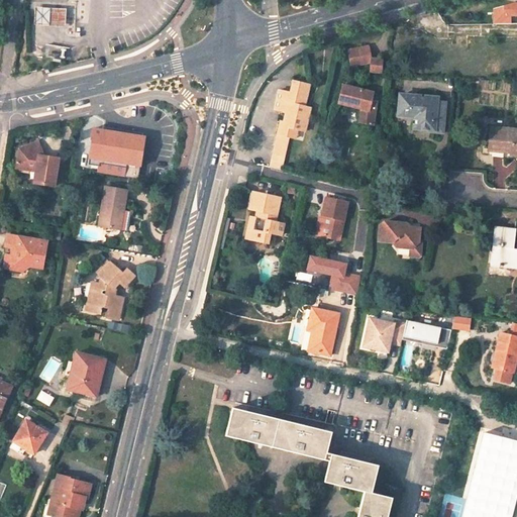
[(516,2),(514,2),(494,8),(494,22),(510,22),(510,14),(516,14),(516,2)]
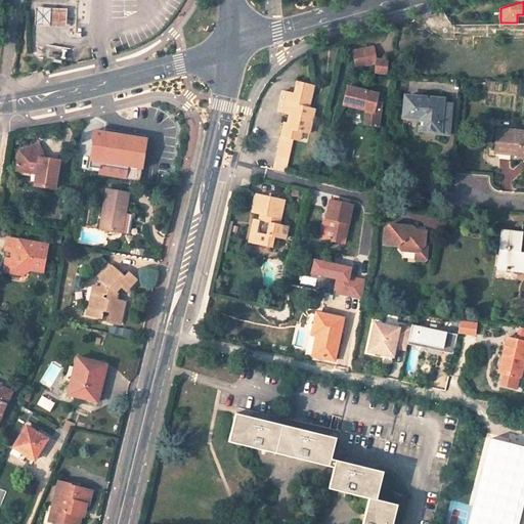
[(51,8),(36,7),(35,24),(50,25),(66,26),(67,9),(51,8)]
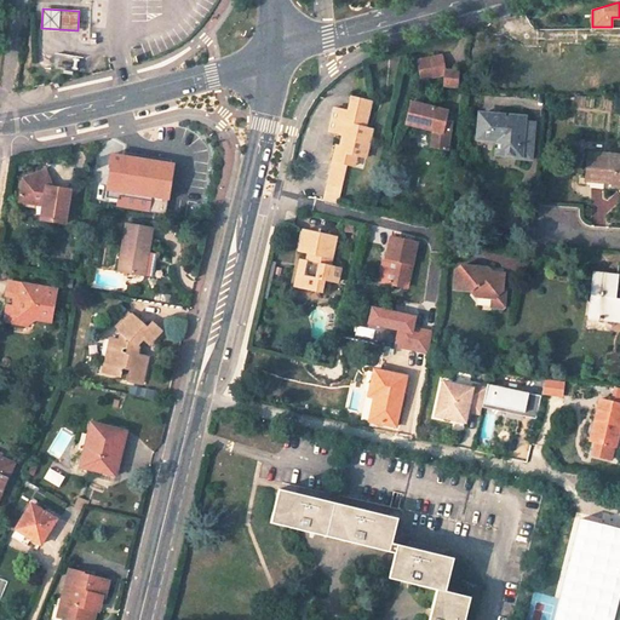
[(443,81),(457,84),(458,69),(446,68),(447,52),(422,56),(418,75),(445,70),(443,81)]
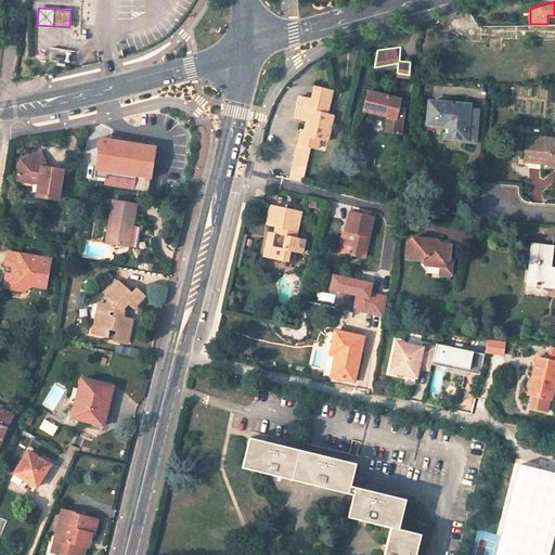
[(307,118),(304,128),(300,128),(297,142),(314,146),(318,133),(322,134),(328,136),(332,119),(327,118),(330,110),(334,88),(317,85),(313,97),(300,94),(297,106),(305,107),(302,117),(307,118)]
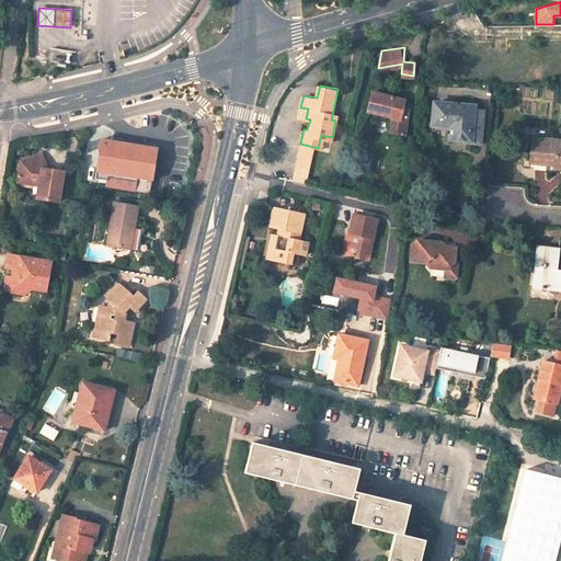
[(368,110),(390,113),(388,132),(402,133),(405,105),(395,104),(396,101),(402,98),(371,92),(368,110)]
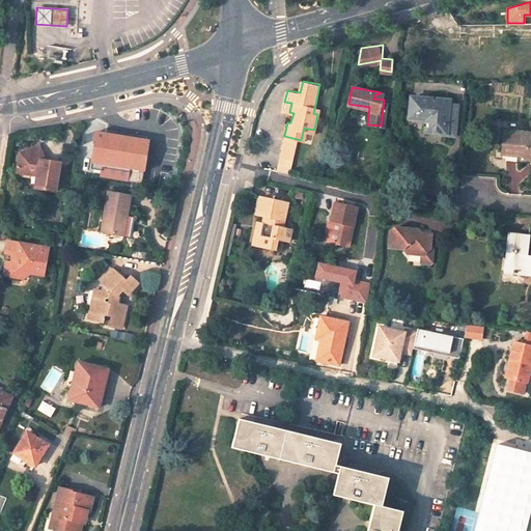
[(409,96),(408,108),(408,117),(424,118),(423,131),(436,131),(436,127),(443,128),(443,134),(452,135),(454,105),(447,104),(447,100),(409,96)]
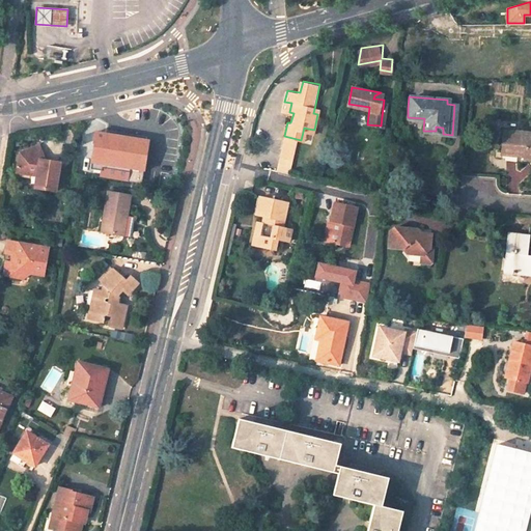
[(289,112),(291,103),(284,102),(282,111),(289,112)]
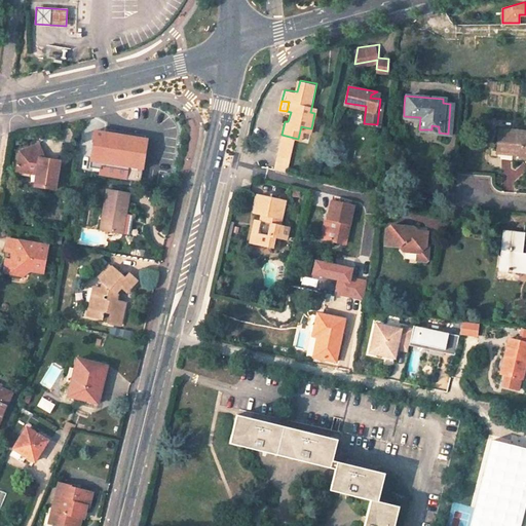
[(525,156),(525,130),(497,129),(496,152),(519,153),(518,156),(525,156)]
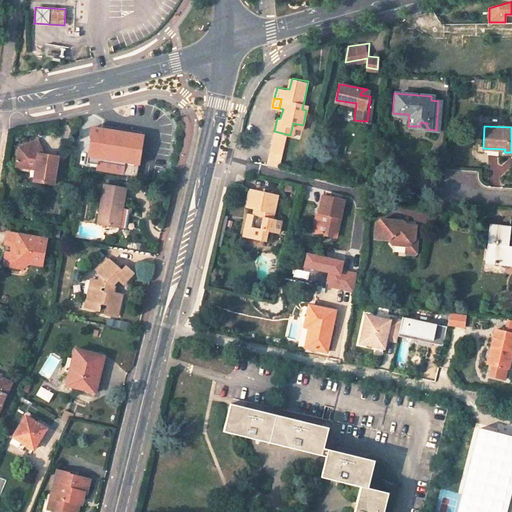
[(122,133),(105,130),(101,154),(139,160),(143,136),(122,133)]
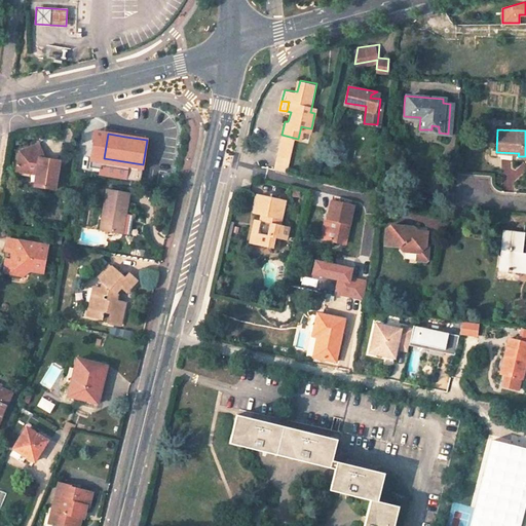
[(294,158),(298,139),(282,135),(277,155),(294,158)]
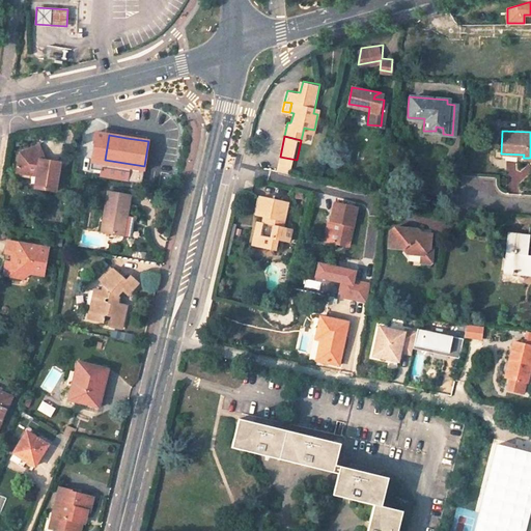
[(46,164),(45,160),(39,145),(22,151),(20,166),(28,167),(33,174),(38,174),(37,188),(57,191),(61,162),(50,161),(50,164),(46,164)]
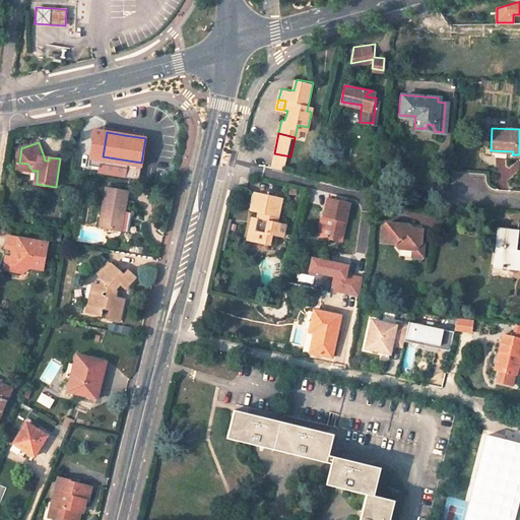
[(271,167),(287,171),(290,156),(274,153),(271,167)]
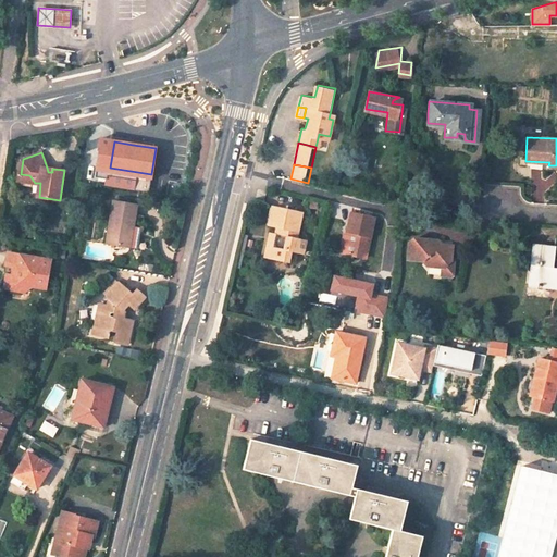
[(115,199),(109,240),(127,243),(136,244),(139,226),(135,226),(138,203),(115,199)]
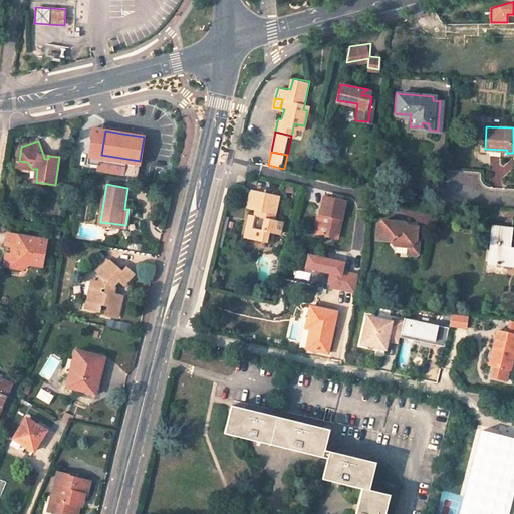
[(255,207),(253,214),(253,215),(250,214),(248,225),(251,226),(250,236),(266,239),(268,229),(278,231),(280,220),(270,218),(271,213),(273,214),(277,194),(250,188),(247,205),(255,207)]
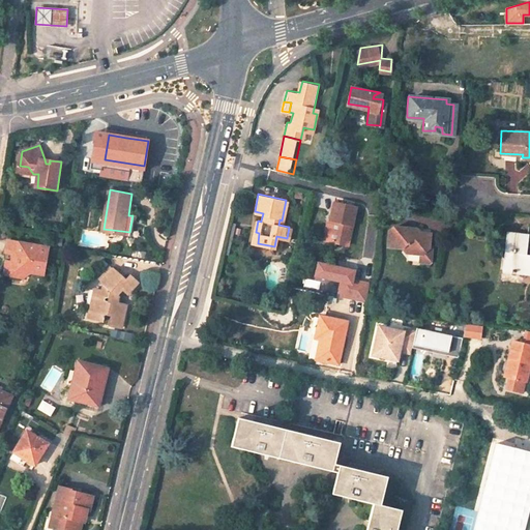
[(330,218),(326,238),(346,243),(354,204),(331,199),(327,217),(330,218)]
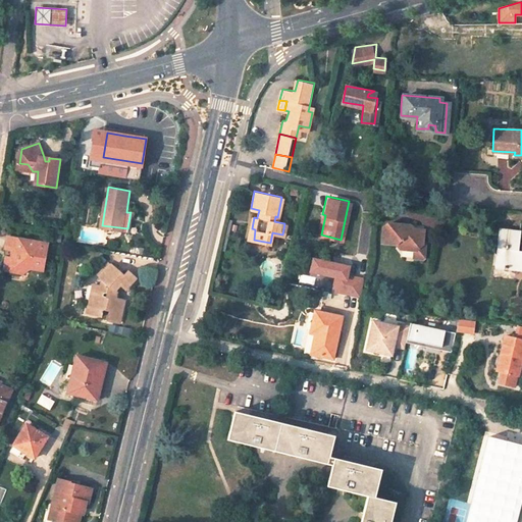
[(382,212),(396,213),(396,209),(399,210),(400,204),(383,203),(382,212)]
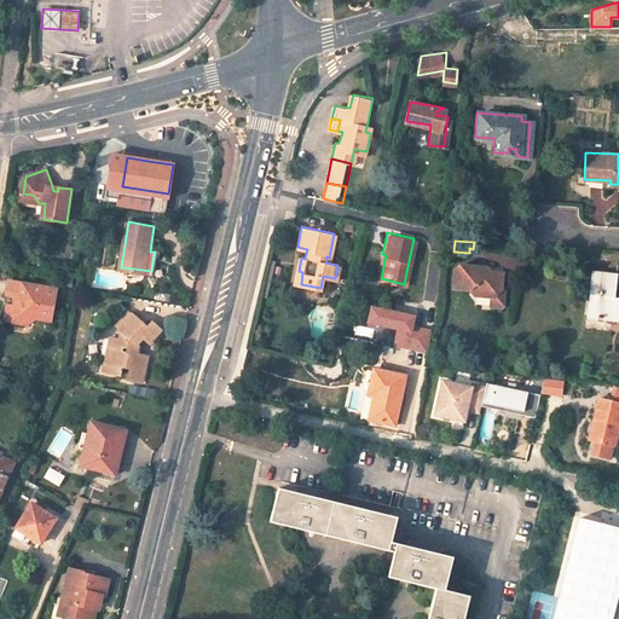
[(380,254),(375,277),(381,278),(386,255),(382,254),(380,254)]
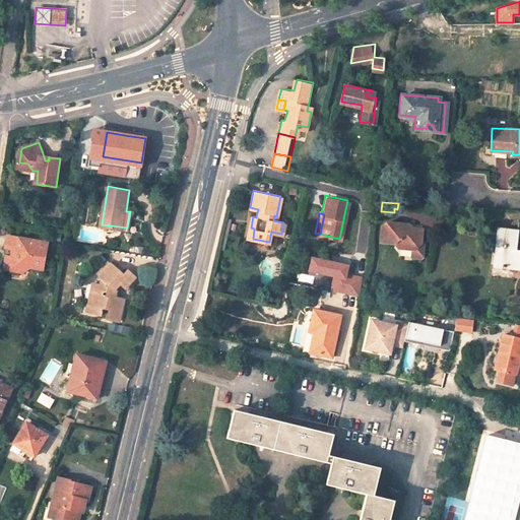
[(250,215),(246,238),(253,239),(254,229),(251,228),(253,216),(250,215)]
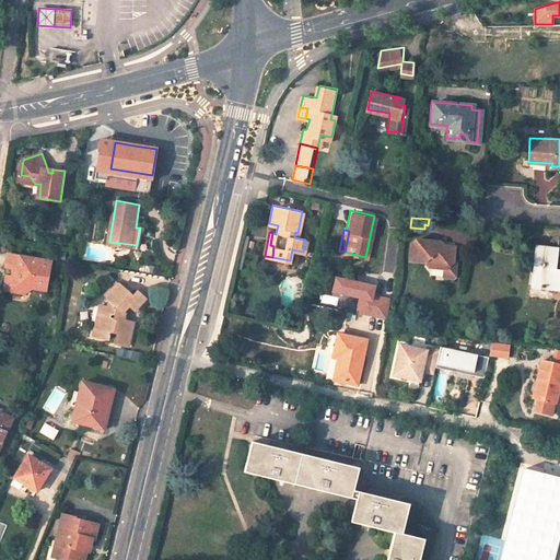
[(439,240),(416,236),(410,241),(408,258),(423,259),(427,264),(442,265),(441,273),(452,275),(453,259),(451,259),(453,245),(442,244),(439,240)]
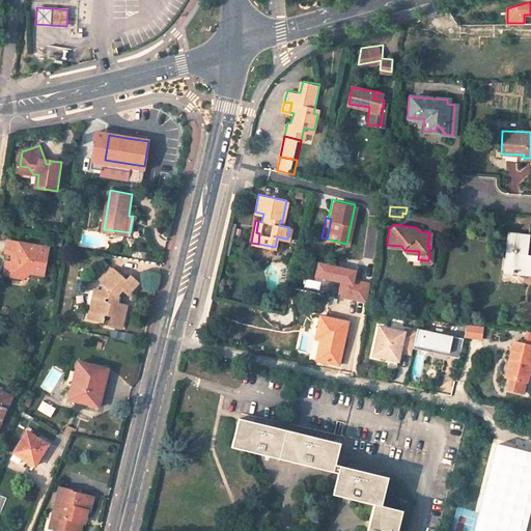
[(526,268),(530,269),(530,254),(528,254),(529,235),(509,232),(504,270),(526,272),(526,268)]
